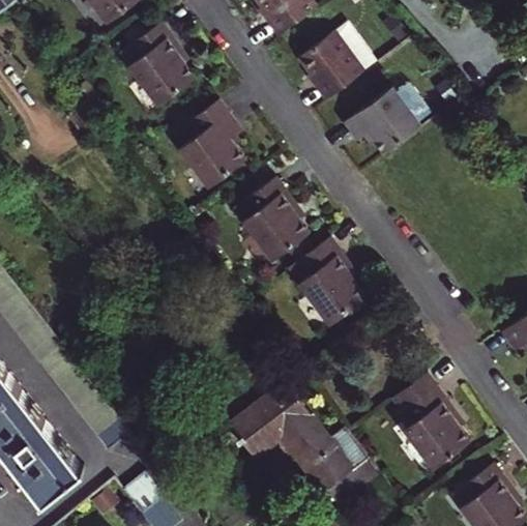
[(0,13),(13,3),(10,0),(0,0),(0,13)]
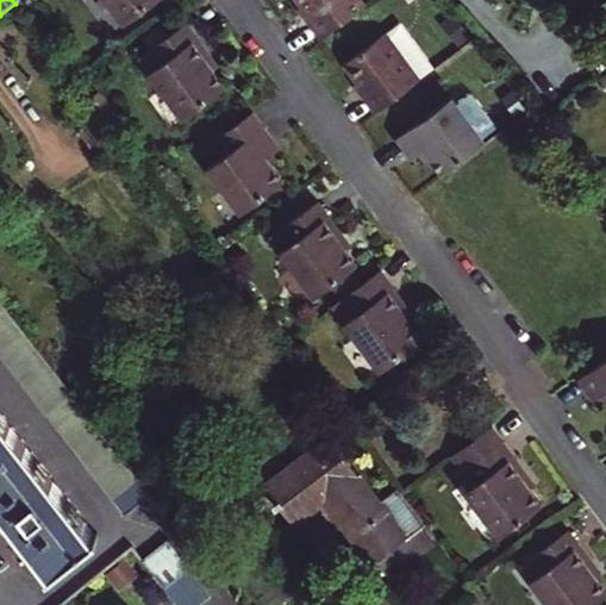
[(104,0),(122,24),(152,0),(104,0)]
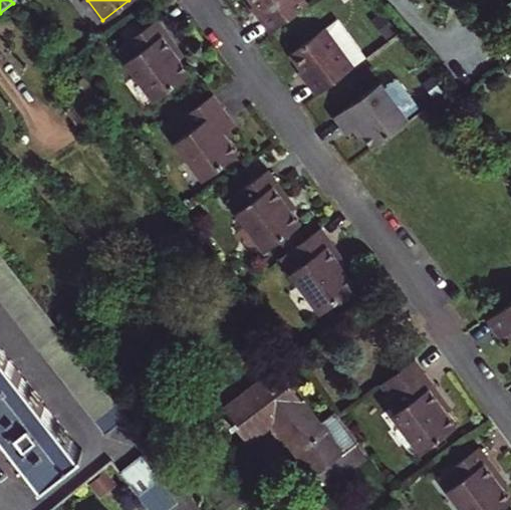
[(259,20),(270,34),(308,5),(303,0),(249,0),(254,7),(263,18),(259,20)]
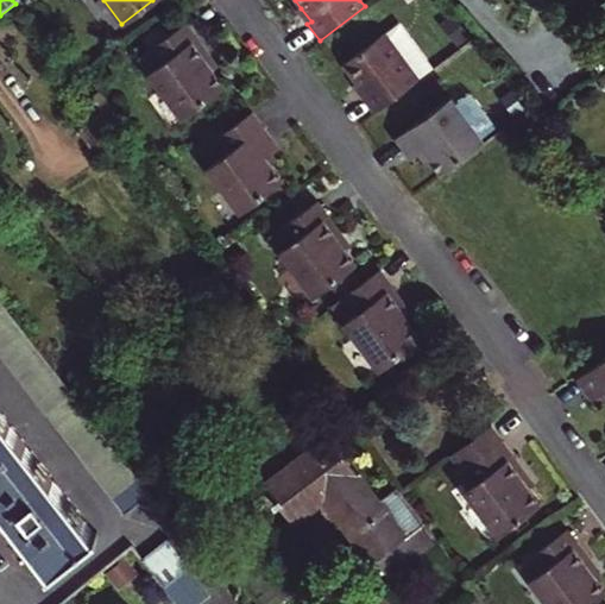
[(312,21),(301,8),(297,11),(307,24),(312,21)]
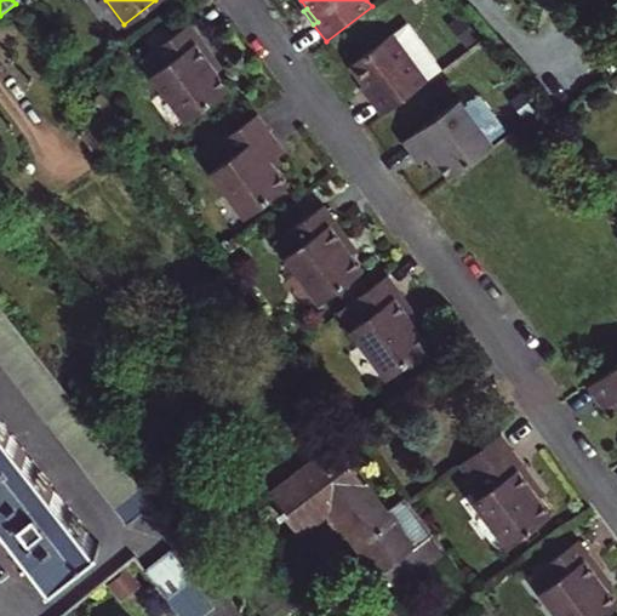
[(186,27),(138,63),(184,123),(226,91),(213,74),(204,62),(210,57),(186,27)]
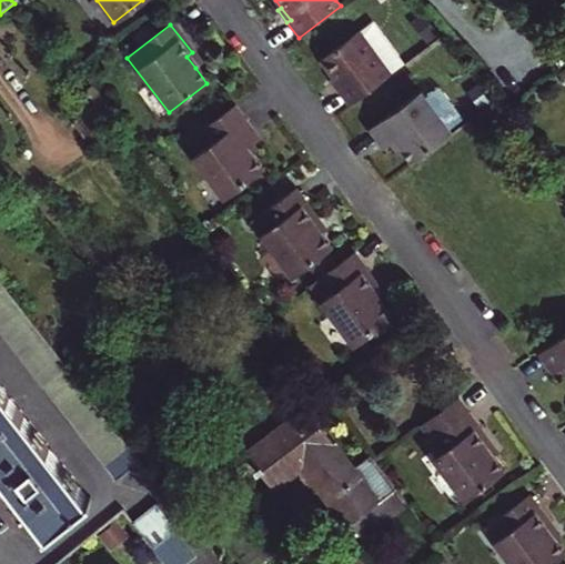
[(352,108),(392,77),(360,32),(322,60),(335,79),(344,90),(340,92),(352,108)]
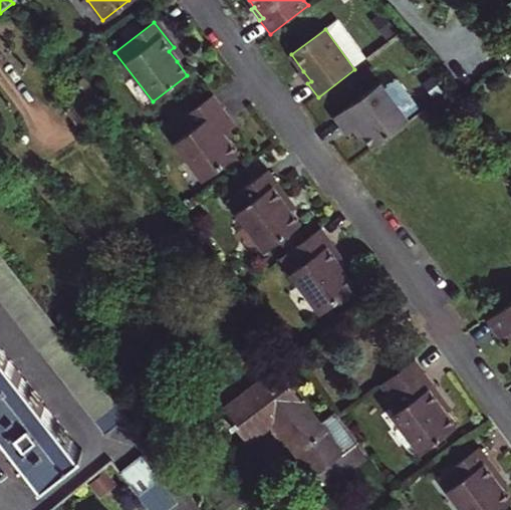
[(169,51),(177,61),(182,57),(174,47),(169,51)]
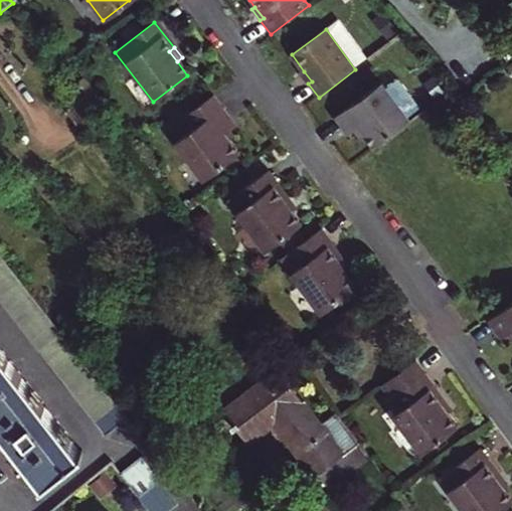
[(301,73),(308,83),(312,81),(304,71),(301,73)]
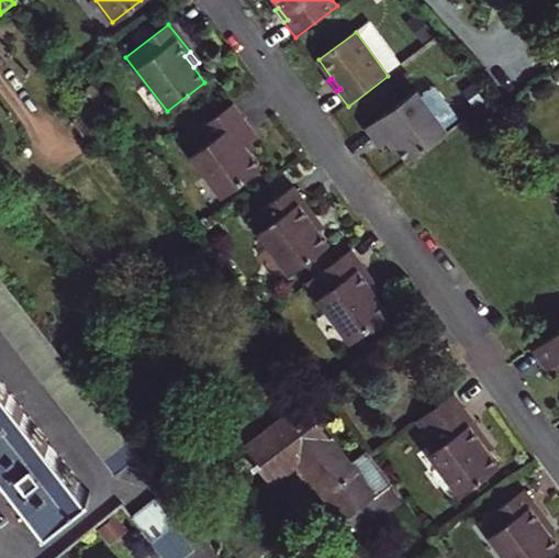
[(407,165),(448,134),(417,92),(366,131),(380,149),(384,146),(391,142),(397,149),(407,165)]
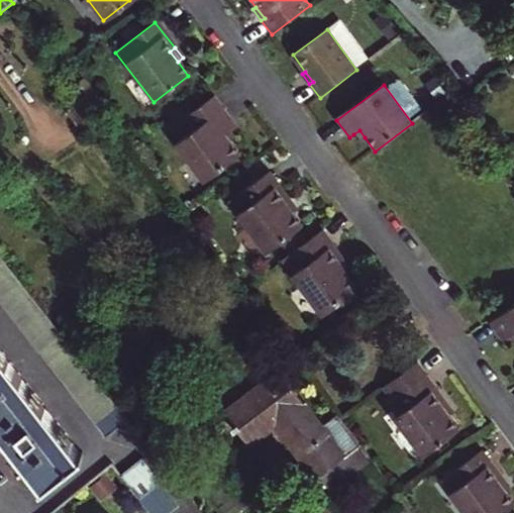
[(238,158),(227,143),(222,136),(228,132),(233,128),(211,98),(185,118),(194,130),(175,144),(204,184),(238,158)]
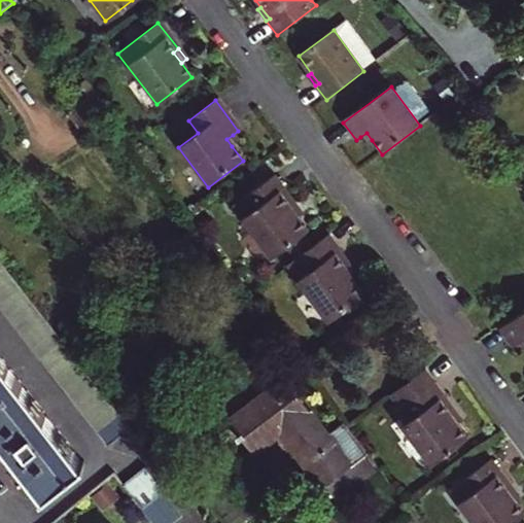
[(367,133),(360,137),(367,144),(372,140),(367,133)]
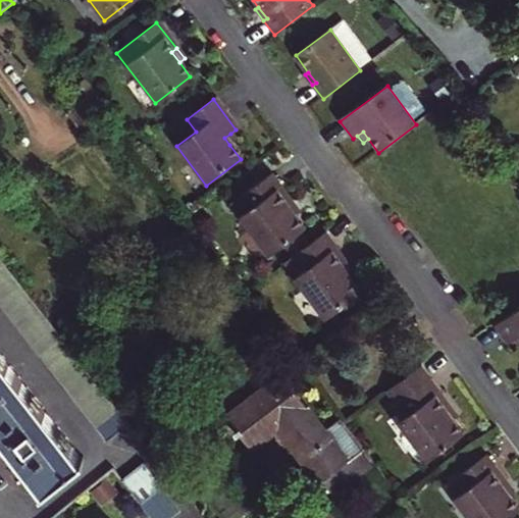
[(224,138),(229,145),(236,141),(230,134),(224,138)]
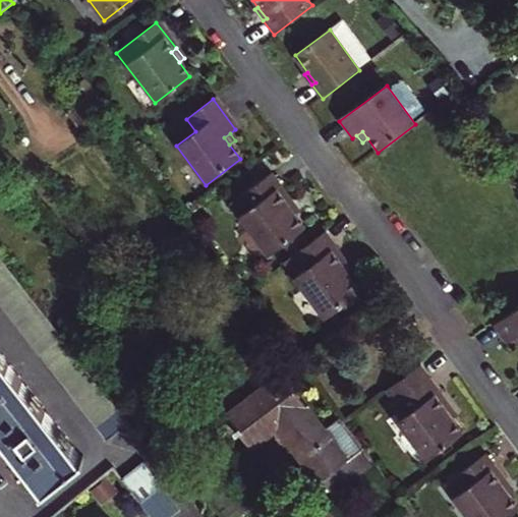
[(269,176),(241,196),(229,206),(267,256),(302,230),(291,214),(284,205),(287,202),(269,176)]
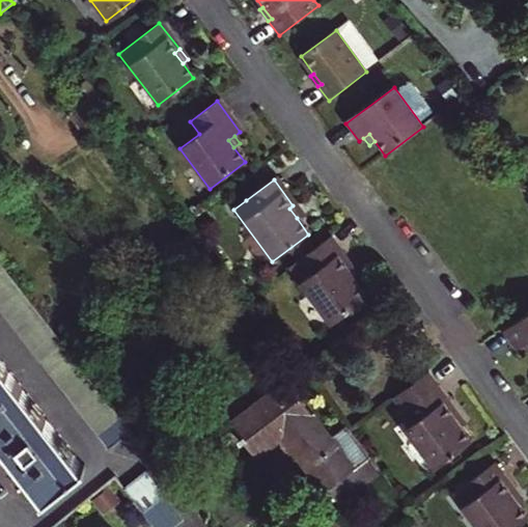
[(229,203),(233,210),(246,200),(242,194),(229,203)]
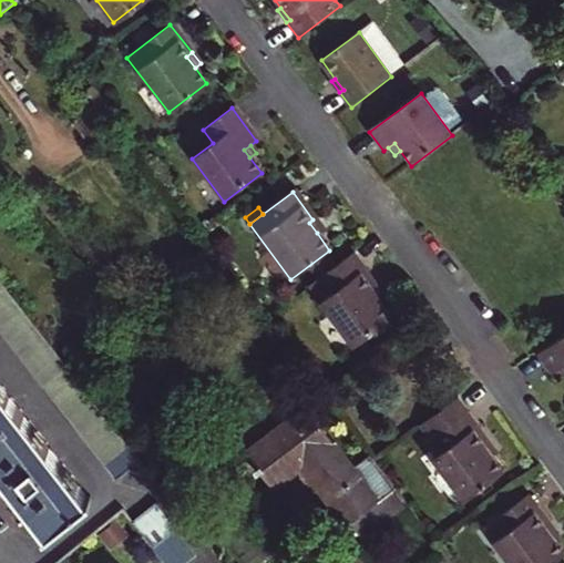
[(321,231),(313,219),(309,223),(317,233),(321,231)]
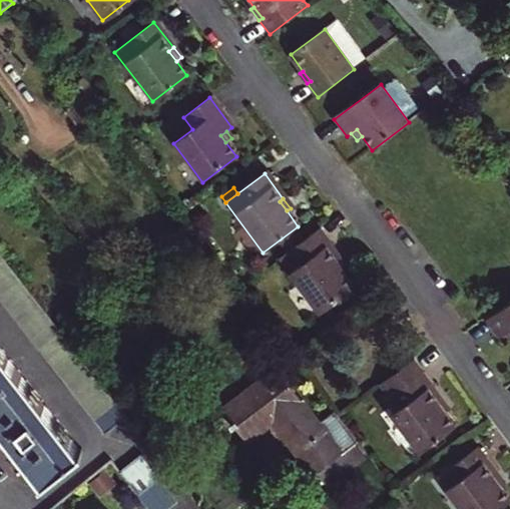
[(354,290),(342,274),(334,264),(339,260),(318,230),(278,260),(318,316),(354,290)]
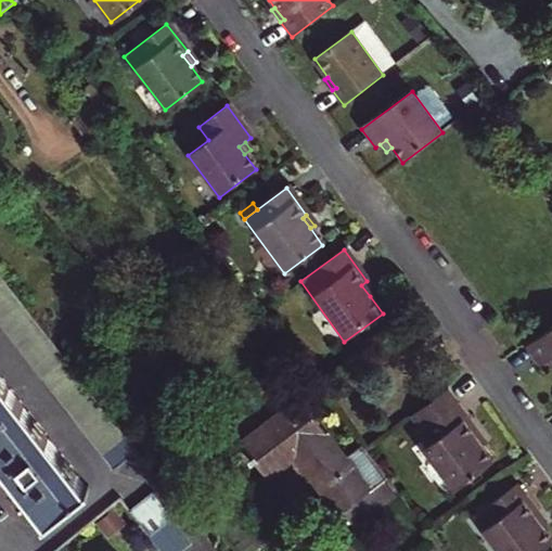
[(0,327),(112,470),(135,452),(0,279),(0,327)]
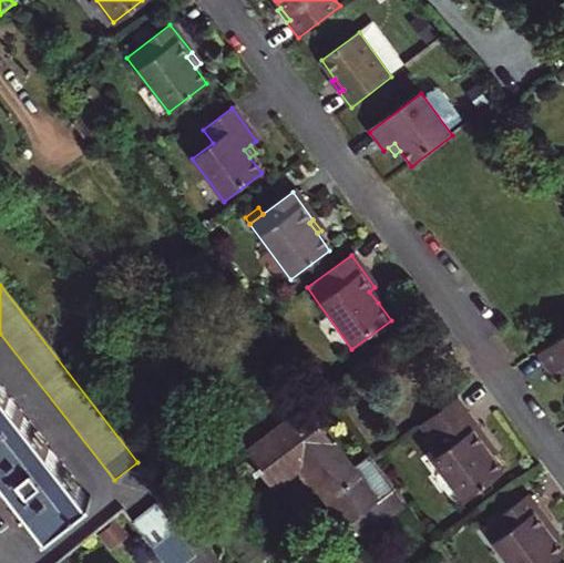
[(383,298),(375,287),(369,292),(378,303),(383,298)]
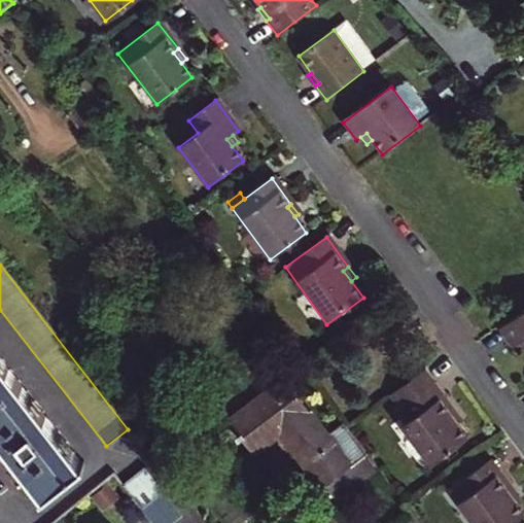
[(523,319),(501,337),(516,355),(521,350),(523,348),(523,319)]
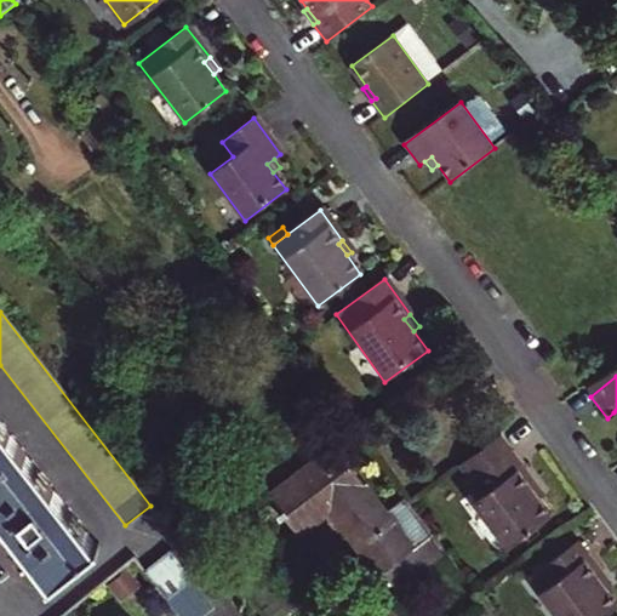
[(267,500),(296,537),(325,514),(376,580),(382,575),(430,539),(403,502),(383,517),(346,469),(341,463),(347,458),(309,411),(287,429),(314,463),(267,500)]
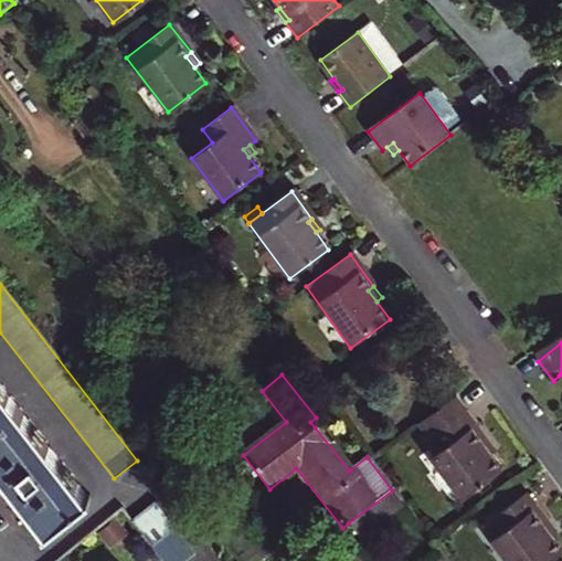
[(0,472),(46,531),(88,498),(0,385),(0,472)]
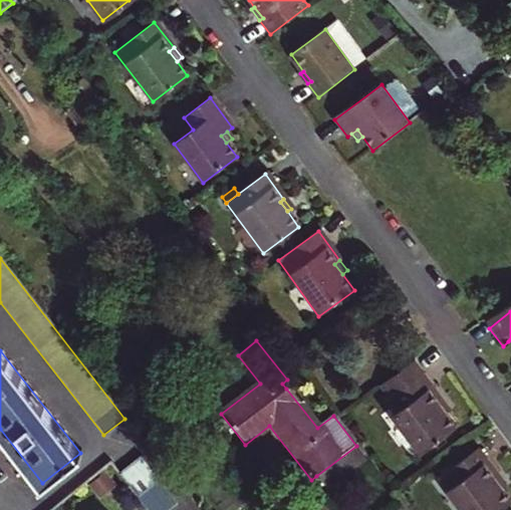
[(454,429),(444,415),(436,404),(439,401),(411,362),(381,385),(386,391),(400,410),(390,417),(418,455),(454,429)]
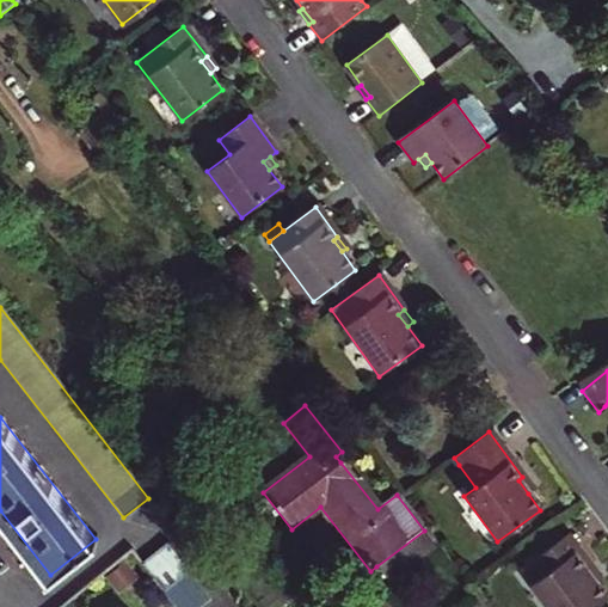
[(347,458),(342,452),(336,457),(341,463),(347,458)]
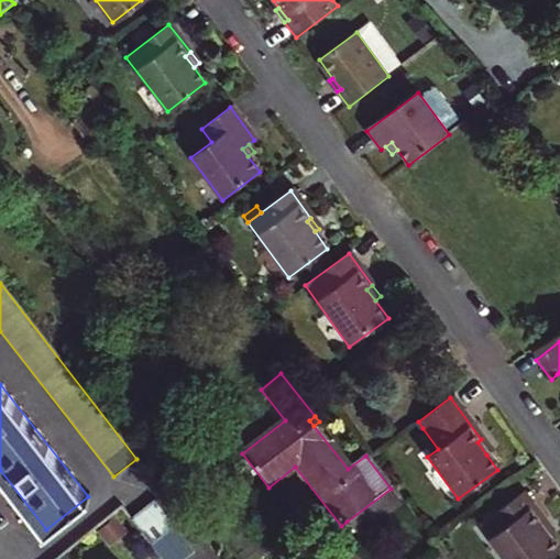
[(417,431),(423,428),(418,422),(412,425),(417,431)]
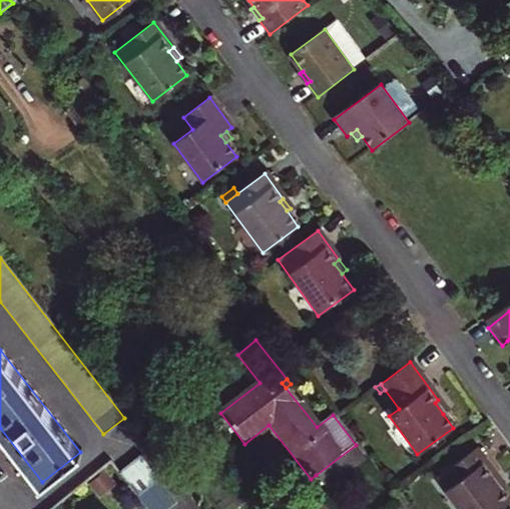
[(447,411),(438,400),(435,403),(443,414),(447,411)]
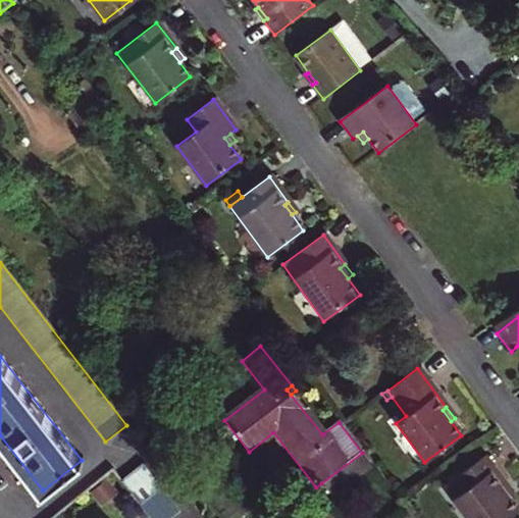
[(362,453),(321,483),(332,498),(372,467),(362,453)]
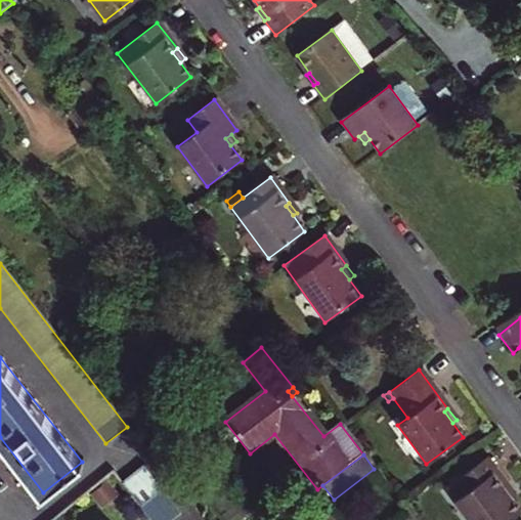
[(511,519),(519,514),(509,501),(501,489),(505,486),(485,460),(445,489),(468,519),(511,519)]
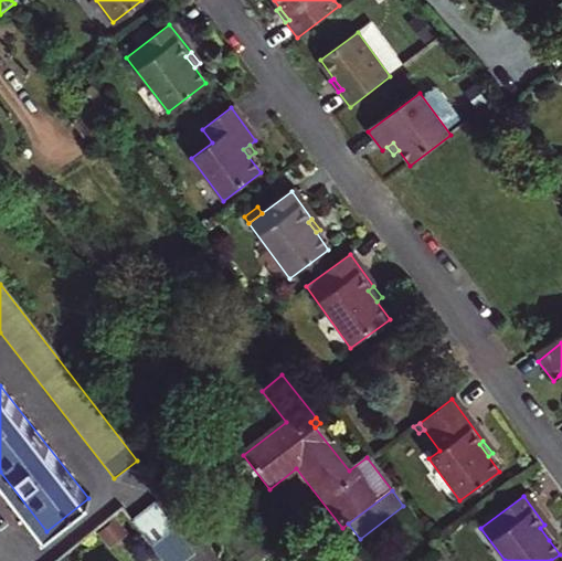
[(156,501),(129,522),(148,547),(158,560),(182,560),(194,551),(156,501)]
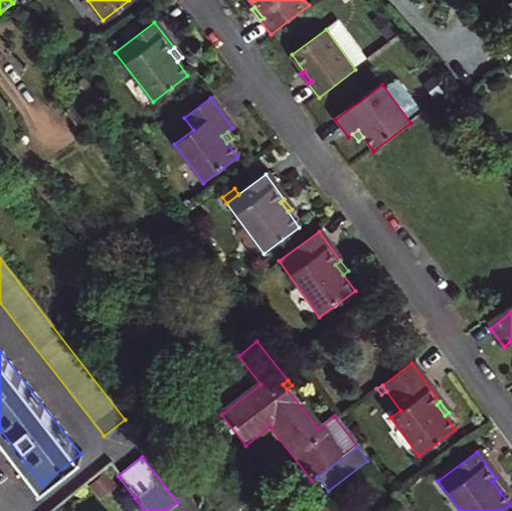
[(504,488),(496,478),(492,481),(500,492),(504,488)]
